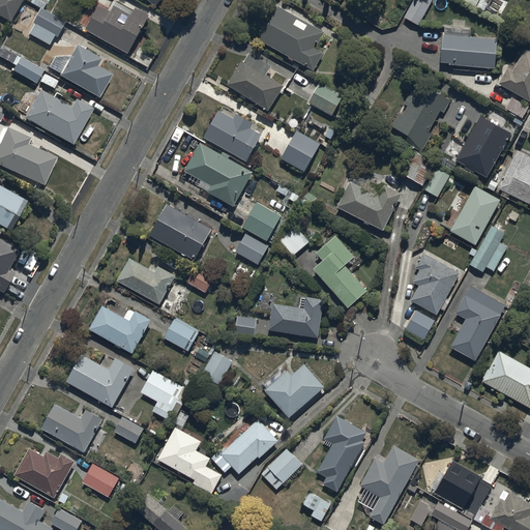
[(23,0),(0,0),(0,11),(12,20),(23,0)]
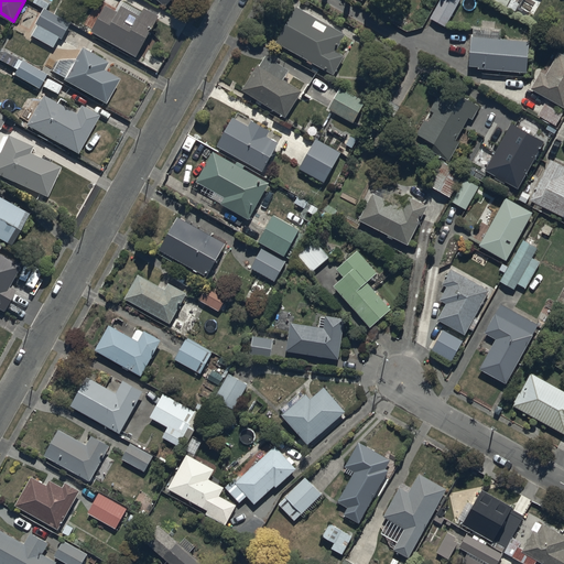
[(62,38),(72,21),(47,9),(51,2),(45,0),(33,0),(33,1),(44,7),(35,23),(38,24),(32,34),(54,46),(60,36),(62,38)]
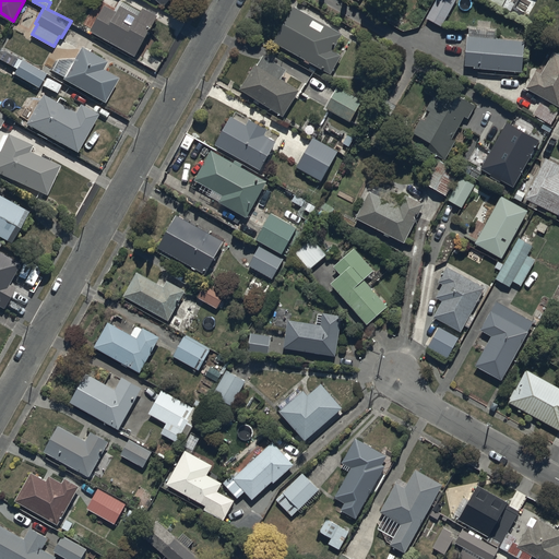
[(158,14),(143,6),(141,10),(122,0),(117,11),(105,3),(90,31),(135,55),(158,14)]
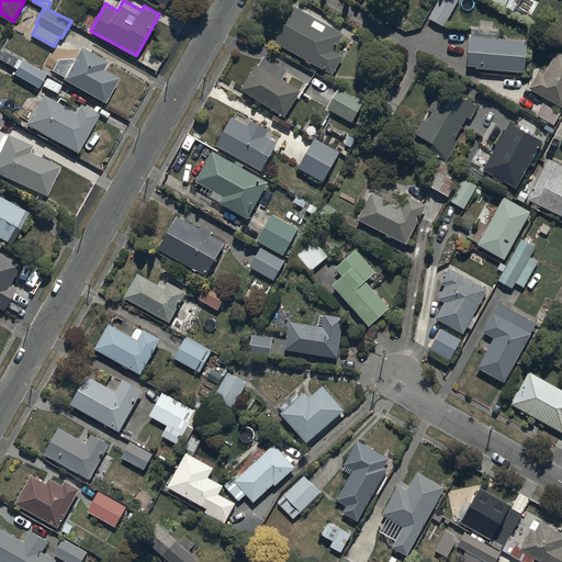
[(436,0),(428,14),(444,23),(456,0),(436,0)]
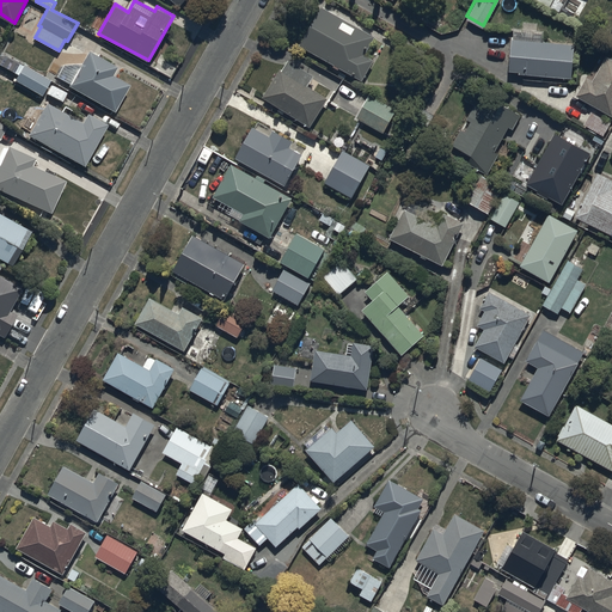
[(320,4),(299,43),(363,79),(375,59),(365,53),(375,35),(320,4)]
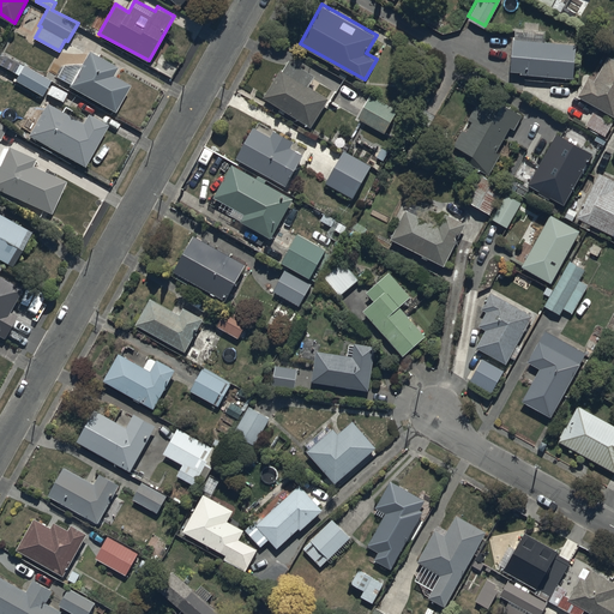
[(512,72),(575,77),(577,42),(547,40),(547,29),(515,26),(512,72)]
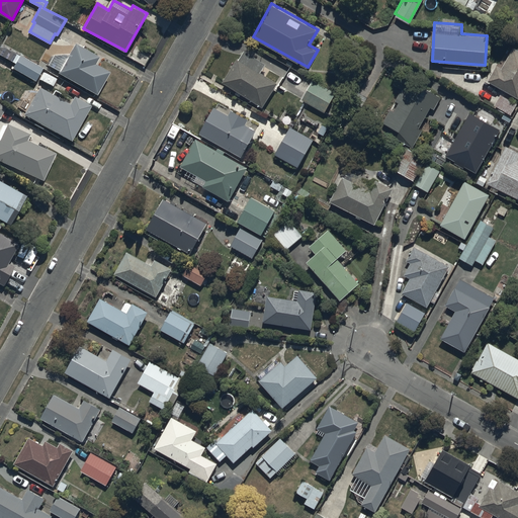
[(59,71),(58,72),(97,94),(109,71),(95,63),(99,57),(74,42),(69,53),(53,54),(47,64),(59,71)]
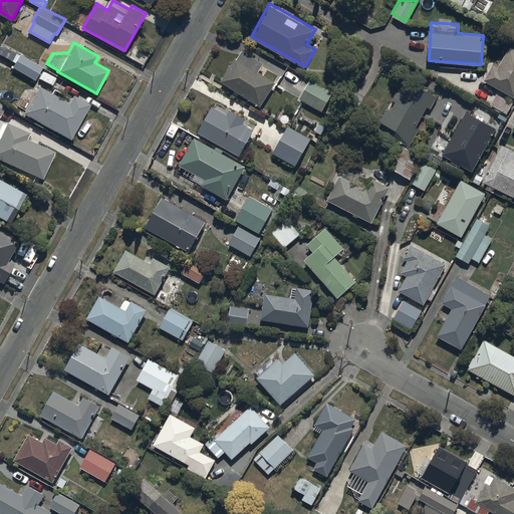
[(513,46),(506,43),(495,64),(492,62),(483,78),(513,94),(513,46)]
